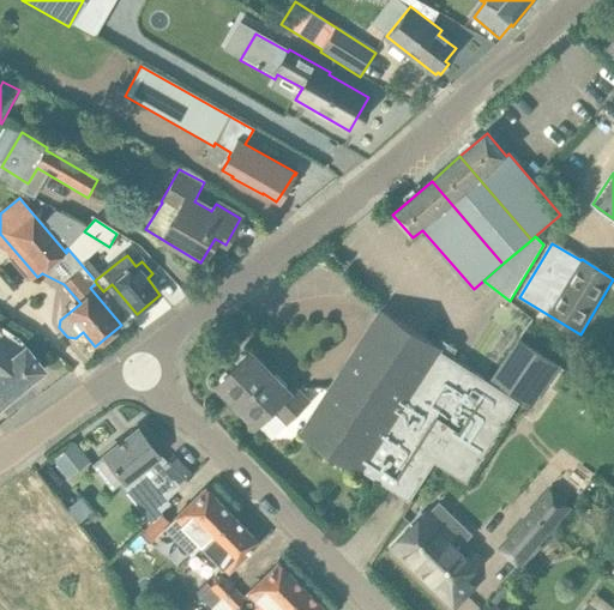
[(521,403),(491,384),(383,313),(304,434),(410,503),(435,464),(468,484),(521,403)]
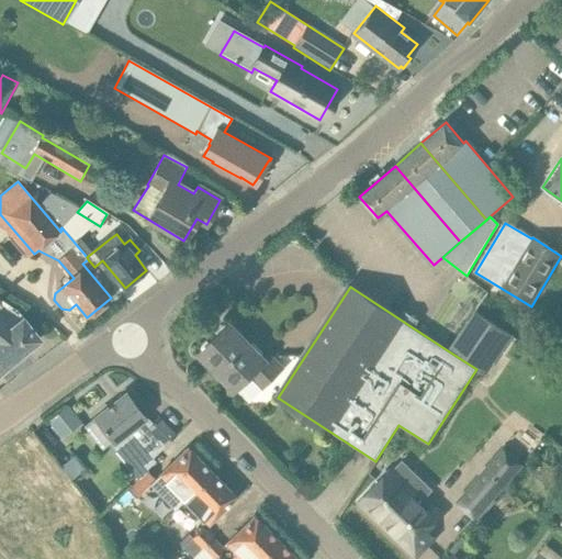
[(0,371),(40,339),(18,312),(0,300),(0,371)]
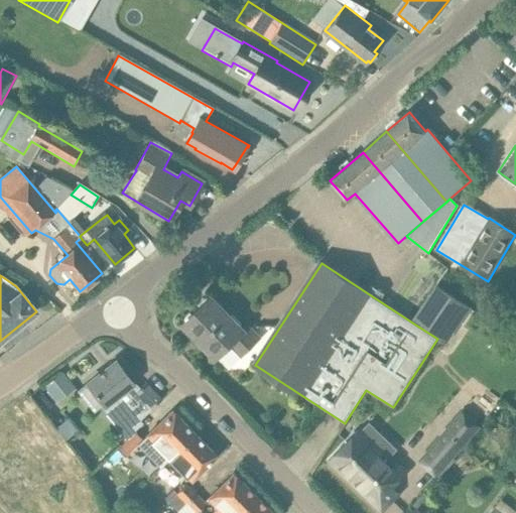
[(413,314),(420,303),(394,286),(386,297),(413,314)]
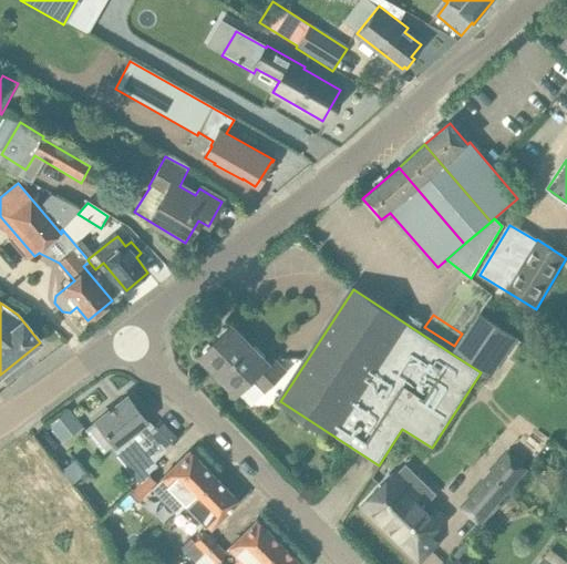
[(453,355),(481,372),(482,370),(490,375),(513,338),(480,316),(453,355)]
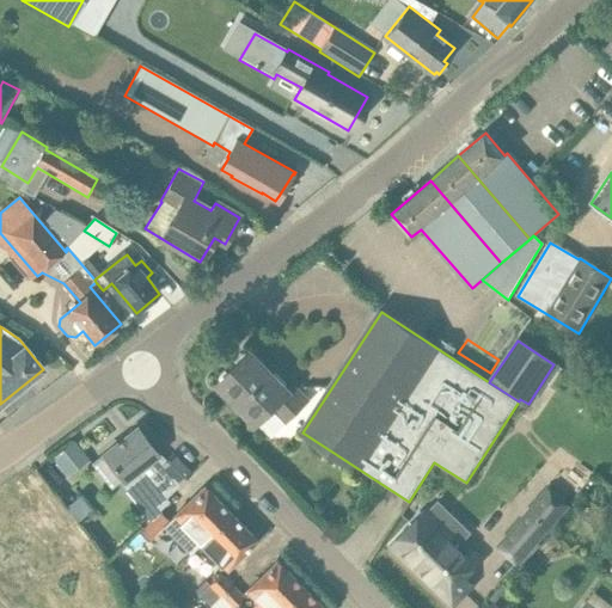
[(289,392),(252,354),(219,385),(257,424),(273,410),(286,423),(307,401),(294,387),(289,392)]
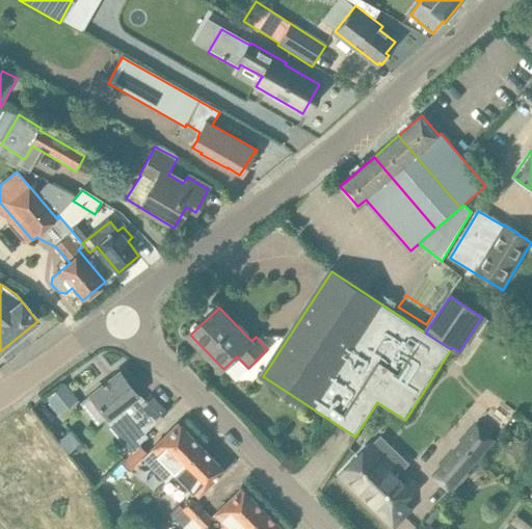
[(97,427),(110,417),(136,448),(138,446),(147,438),(144,434),(166,413),(150,396),(143,402),(137,396),(120,373),(90,397),(79,405),(97,427)]
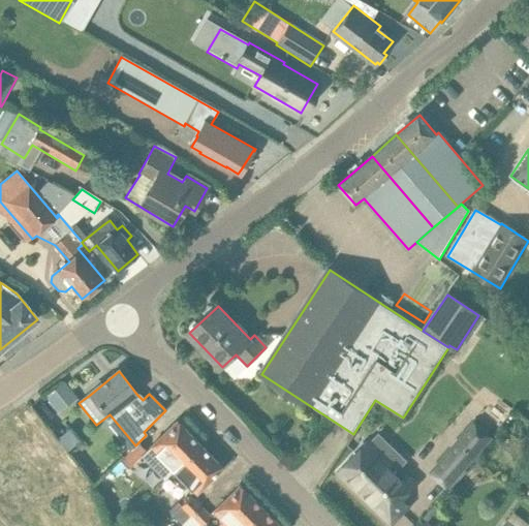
[(58,410),(73,398),(63,385),(48,398),(58,410)]
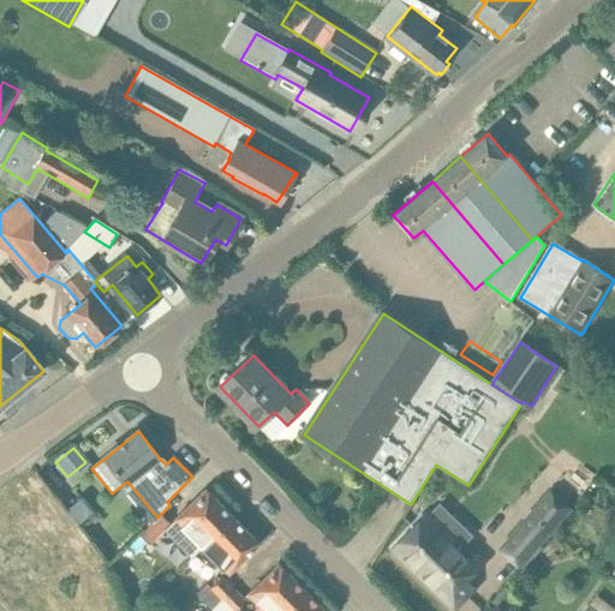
[(171,526),(165,532),(190,558),(202,546),(232,517),(206,490),(175,519),(169,525),(171,526)]
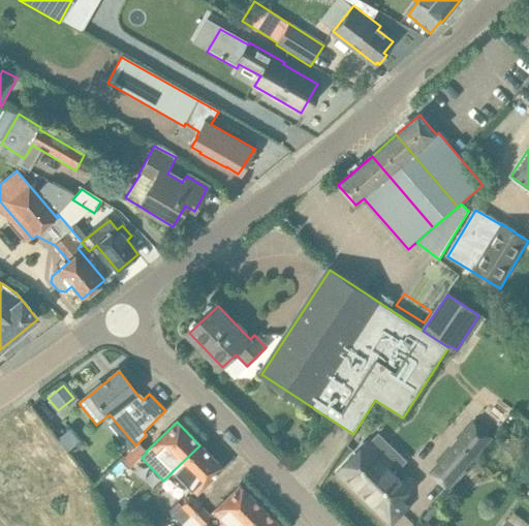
[(473,424),(430,474),(447,490),(491,439),(473,424)]
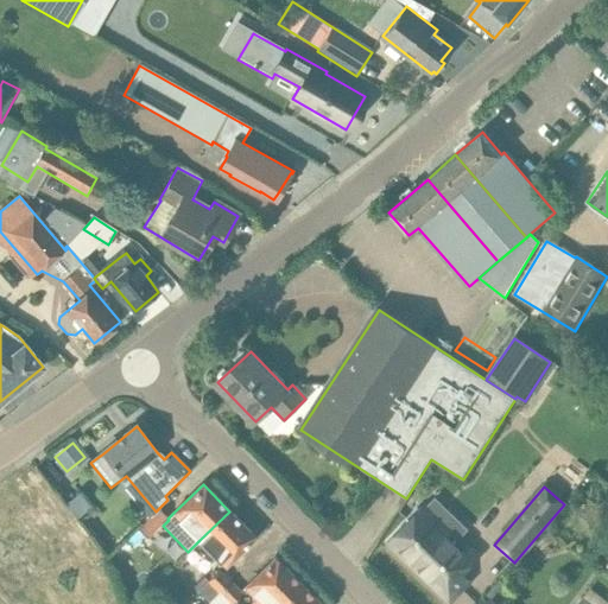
[(77,521),(92,510),(80,495),(65,507),(77,521)]
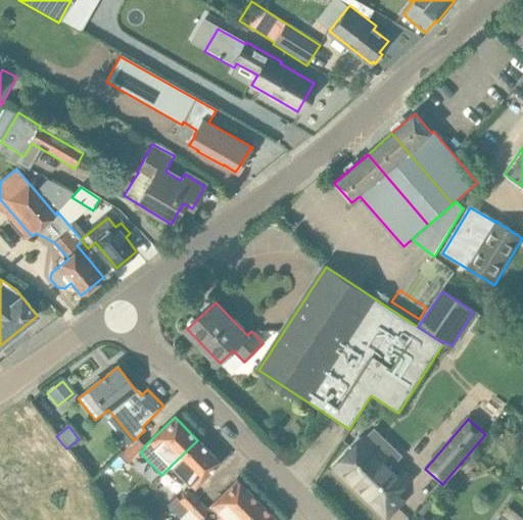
[(359,438),(344,453),(346,456),(334,469),(386,519),(388,519),(406,501),(398,493),(414,478),(397,462),(368,433),(361,440),(359,438)]
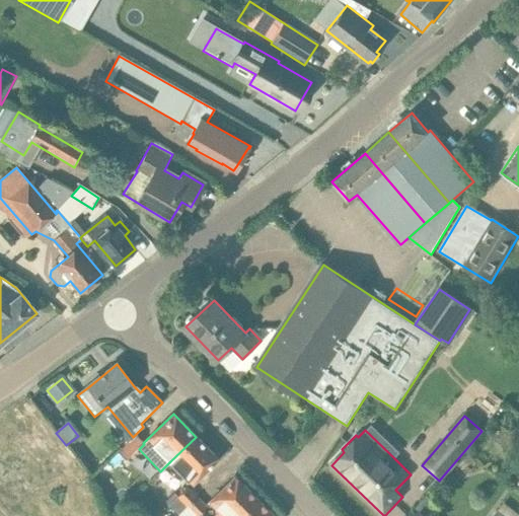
[(139,449),(144,444),(143,443),(135,435),(133,437),(121,448),(130,457),(139,449)]
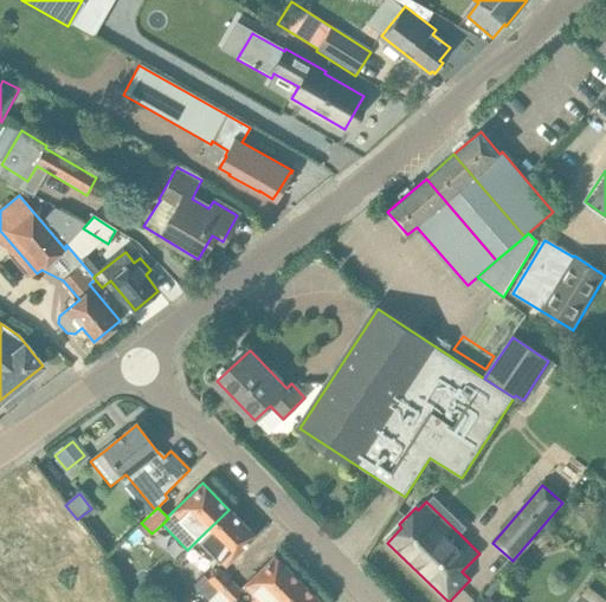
[(229,510),(199,538),(225,565),(255,537),(229,510)]
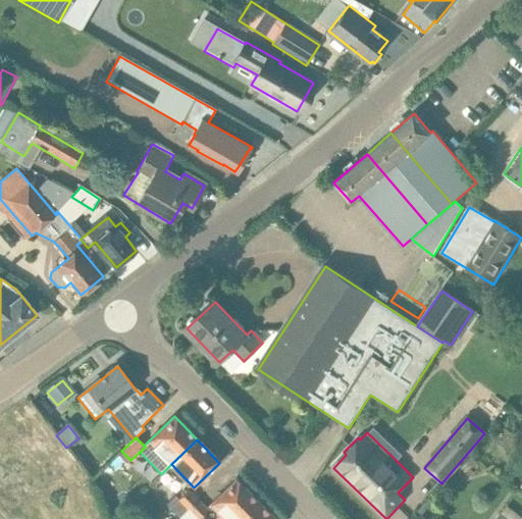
[(242,518),(258,503),(236,479),(210,505),(223,518),(242,518)]
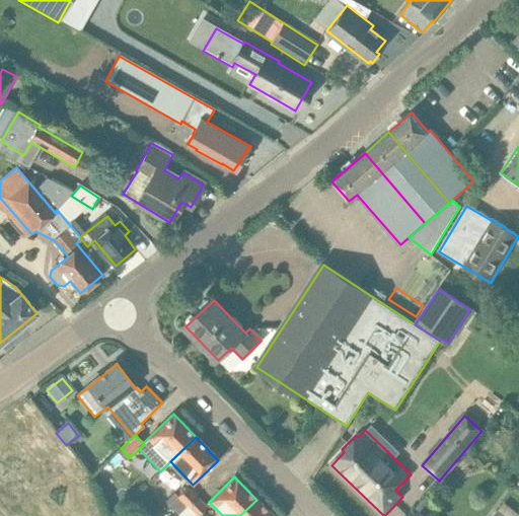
[(180,515),(198,498),(187,488),(177,498),(173,494),(164,504),(175,515),(180,515)]
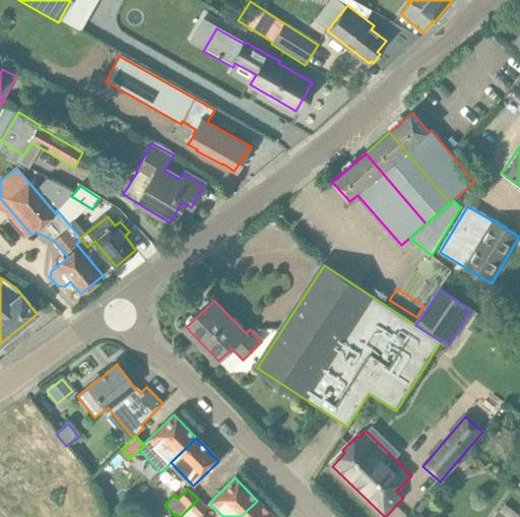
[(199,516),(207,509),(198,499),(181,516),(199,516)]
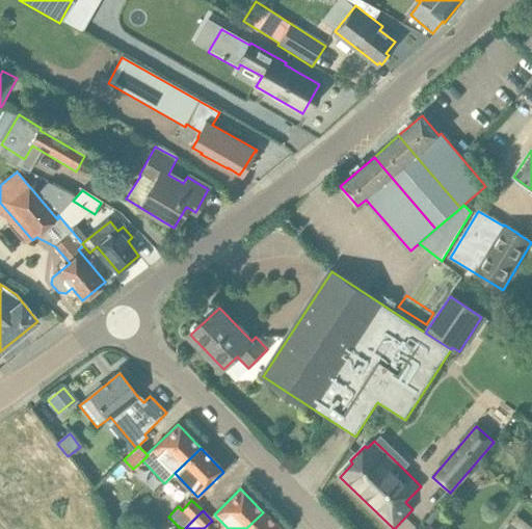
[(278,528),(263,512),(246,528),(278,528)]
